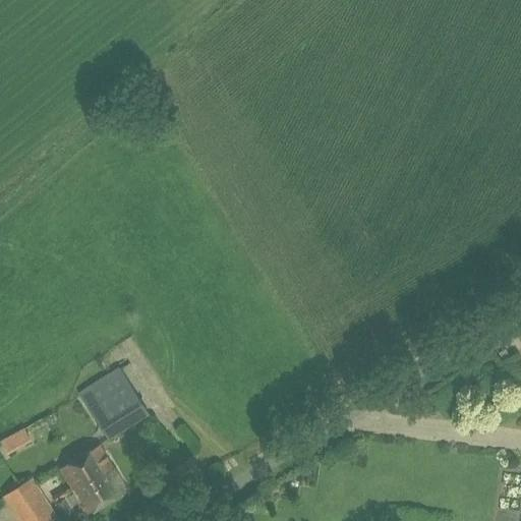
[(505,349),(500,353),(503,359),(509,355),(505,349)]
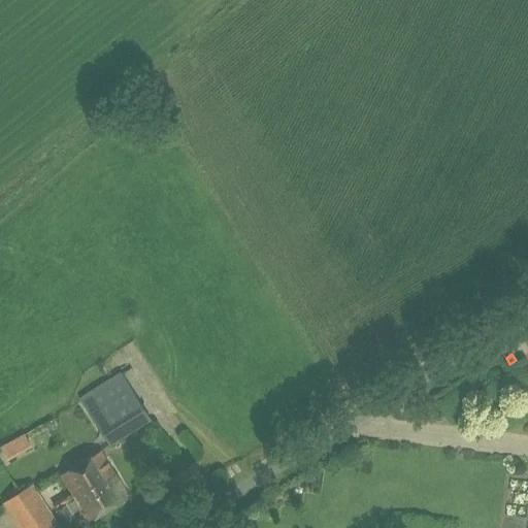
[(151,422),(135,394),(144,387),(131,366),(85,396),(92,407),(90,409),(104,432),(109,428),(118,441),(151,422)]
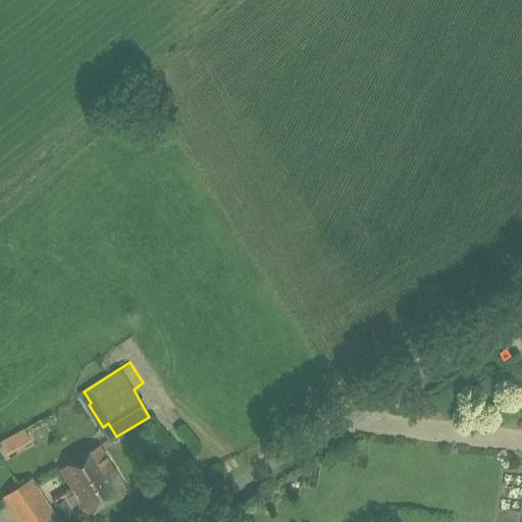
[(116,474),(119,472),(110,457),(107,459),(99,447),(59,470),(86,516),(126,492),(116,474)]
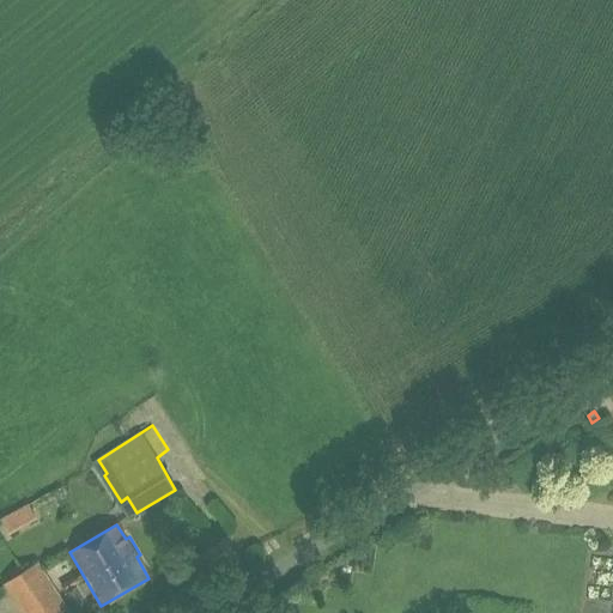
[(38,563),(7,583),(25,612),(62,612),(68,610),(38,563)]
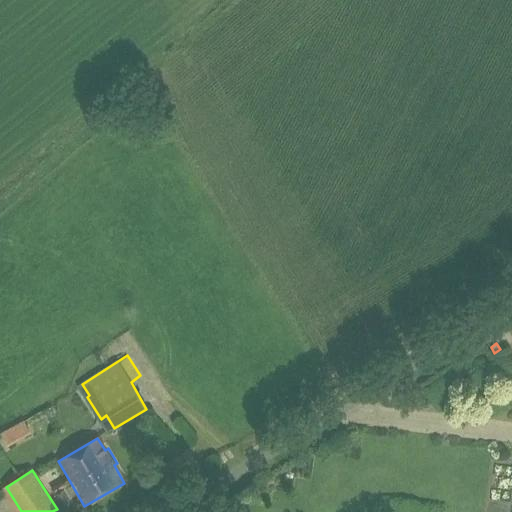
[(74,502),(65,488),(70,486),(67,479),(52,488),(55,494),(54,495),(62,509),(74,502)]
